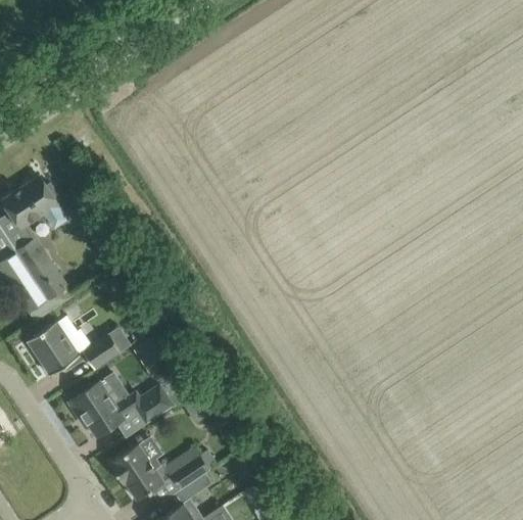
[(20,230),(44,215),(46,219),(46,218),(54,230),(67,222),(59,209),(60,208),(54,200),(58,197),(50,185),(46,187),(40,178),(2,202),(20,230)]
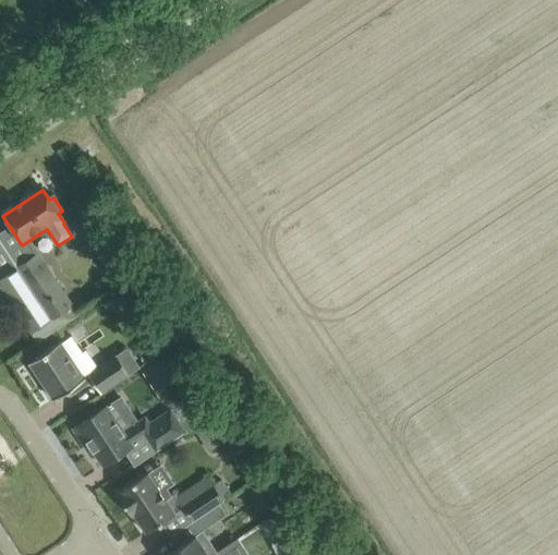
[(0,280),(17,269),(58,332),(79,318),(37,256),(0,280)]
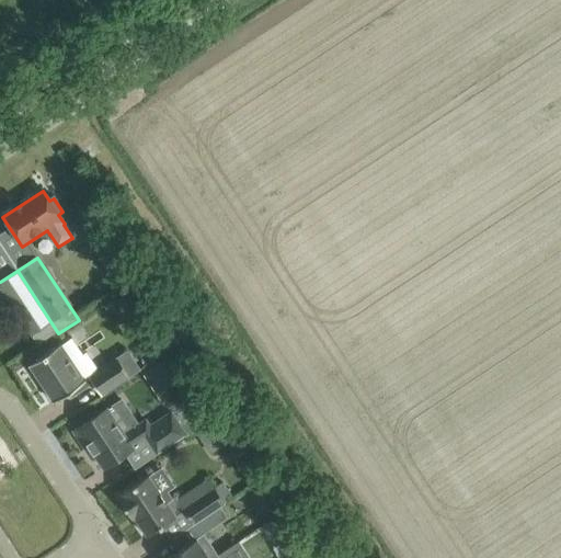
[(0,282),(0,289),(37,346),(58,333),(18,271),(0,282)]
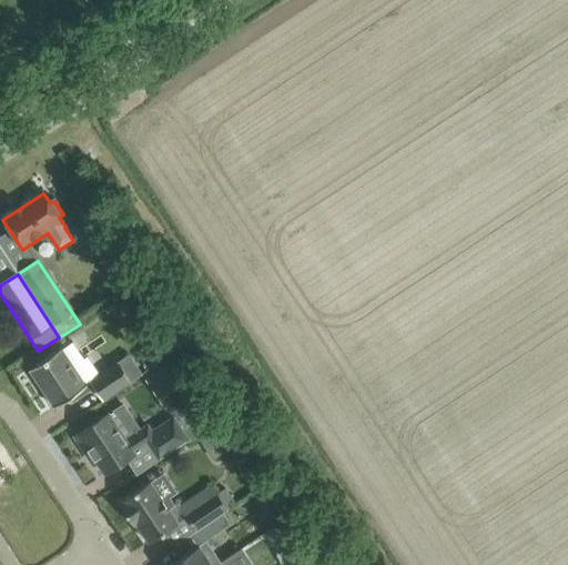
[(62,350),(30,372),(56,410),(68,401),(71,405),(94,390),(102,403),(131,384),(119,364),(98,379),(87,362),(83,364),(70,345),(62,350)]
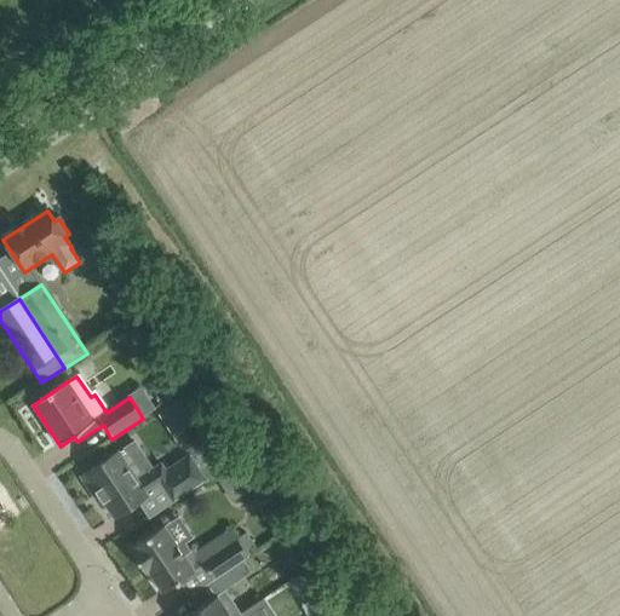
[(98,494),(115,519),(148,498),(147,496),(161,485),(173,504),(206,483),(190,459),(166,473),(161,467),(138,483),(118,454),(81,478),(95,496),(98,494)]
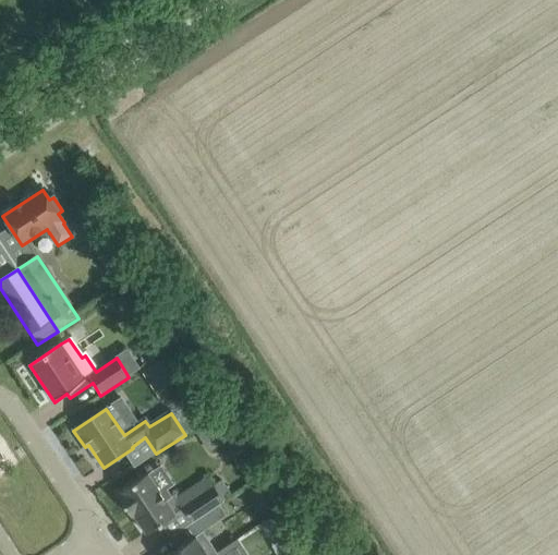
[(209,423),(195,433),(209,455),(223,445),(209,423)]
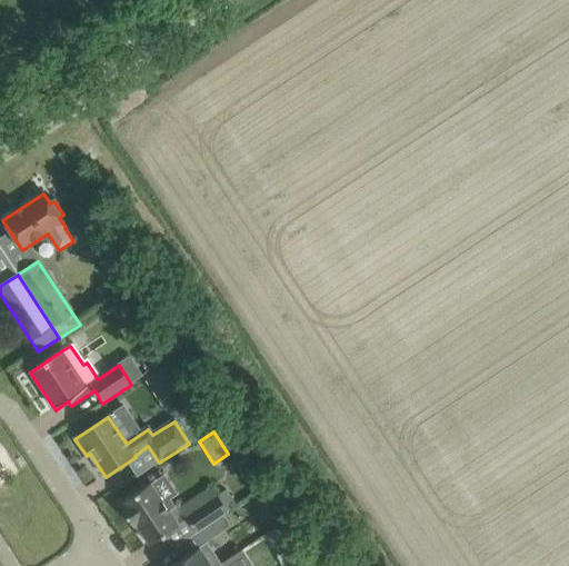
[(135,528),(137,527),(149,546),(179,526),(151,485),(122,504),(122,505),(120,507),(135,528)]
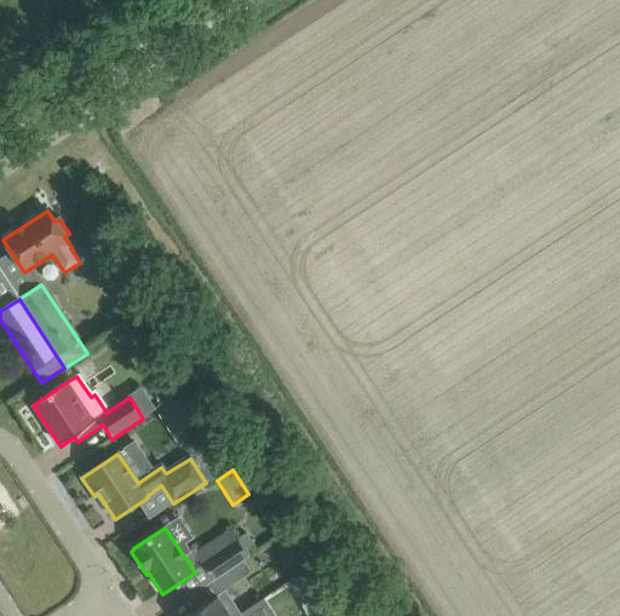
[(237,542),(204,564),(214,581),(223,576),(242,563),(244,562),(248,559),(237,542)]
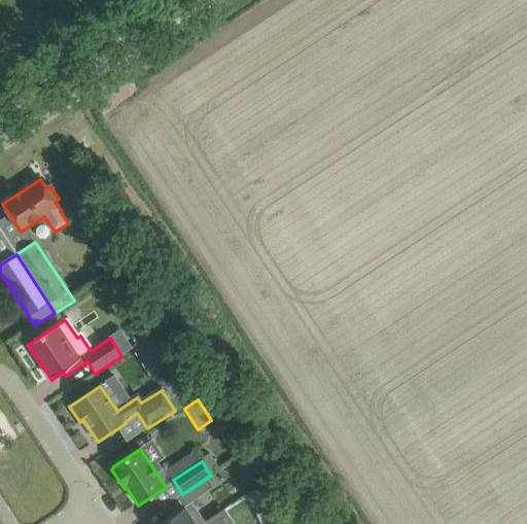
[(206,479),(189,490),(197,500),(214,488),(207,478),(206,479)]
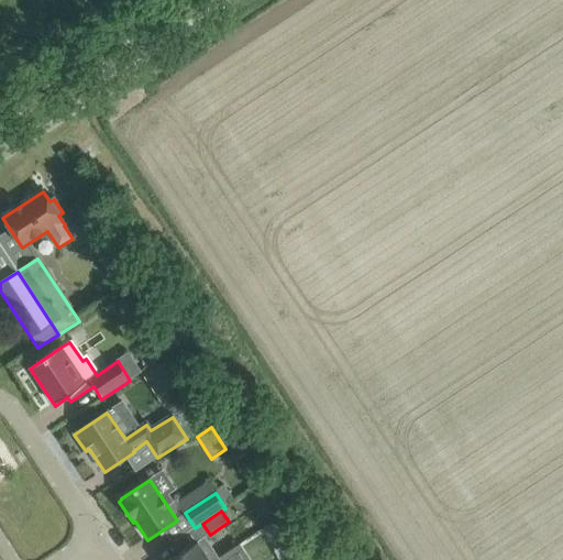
[(218,559),(203,538),(172,559),(218,559)]
